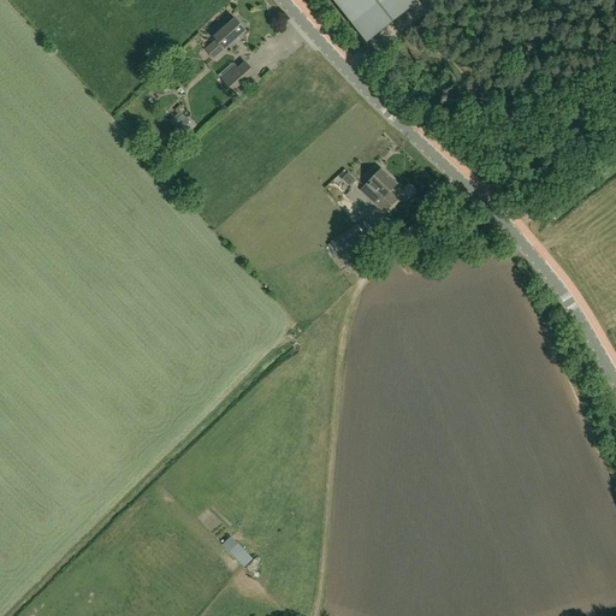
[(332,0),(367,42),(419,1),(416,0),(332,0)]
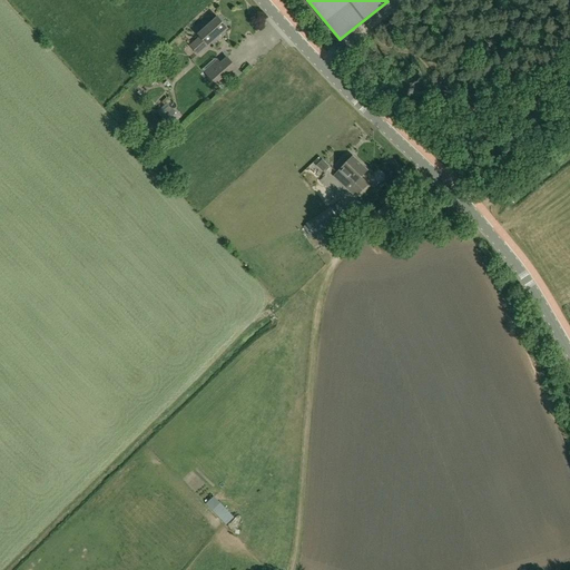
[(208,46),(227,28),(217,17),(198,35),(200,37),(190,46),(197,52),(207,43),(208,46)]
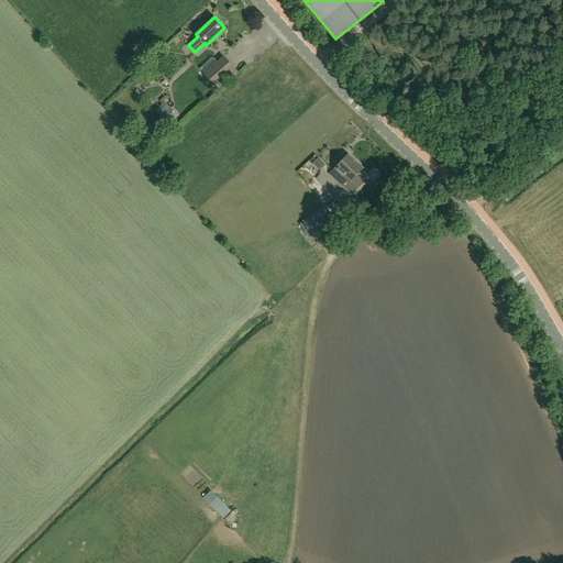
[(201,67),(200,68),(216,85),(234,68),(224,57),(206,74),(201,67)]
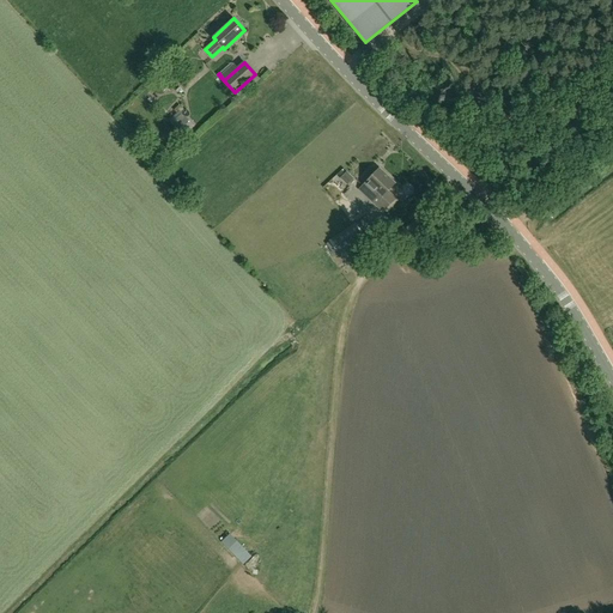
[(378,169),(359,189),(383,211),(395,198),(394,198),(387,192),(395,183),(378,169)]
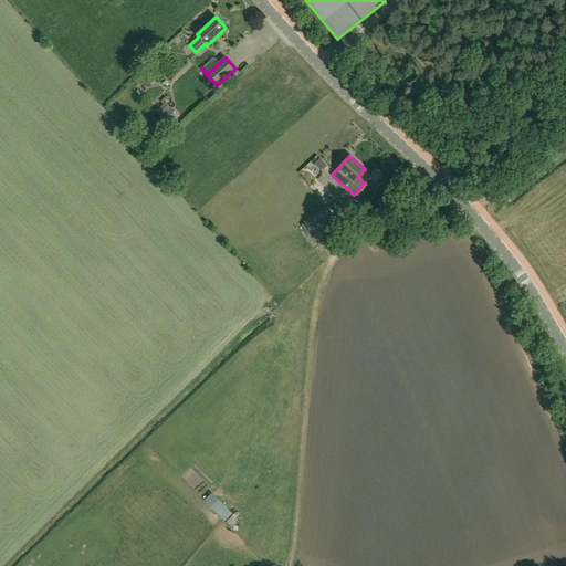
[(304,222),(312,236),(336,219),(327,207),(304,222)]
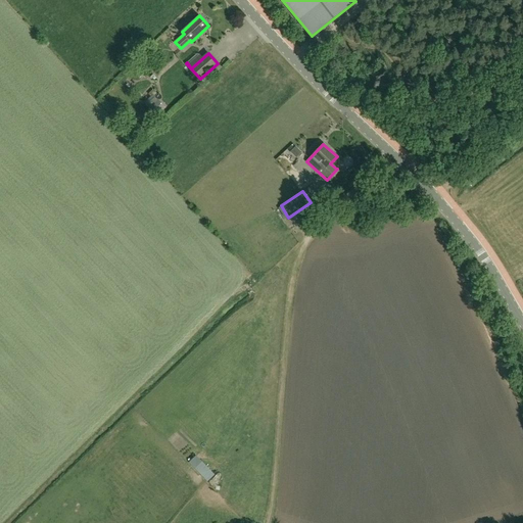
[(210,479),(218,472),(204,460),(197,468),(210,479)]
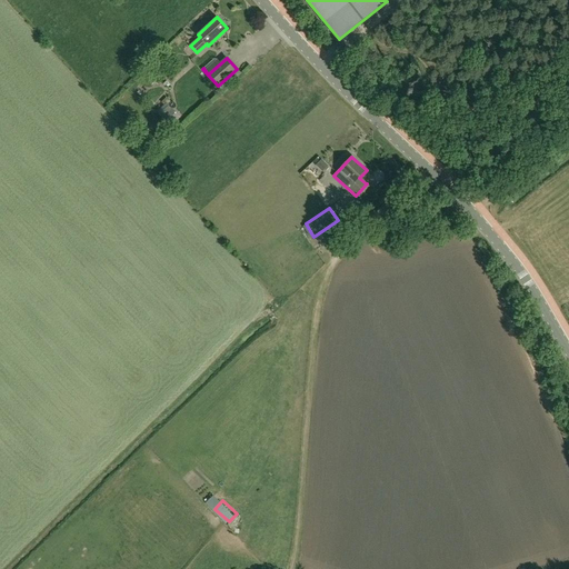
All buildings are outlined.
